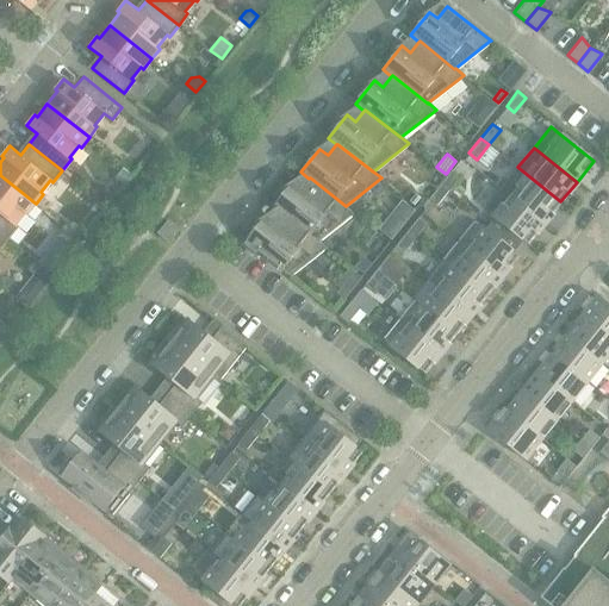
[(131,175),(122,167),(115,177),(124,183),(131,175)]
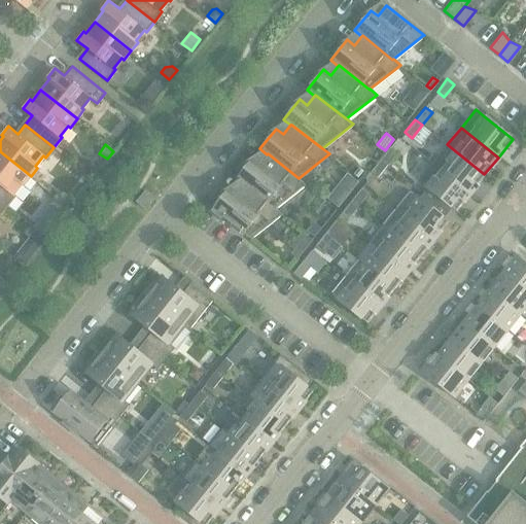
[(470,191),(484,174),(447,144),(433,162),(470,191)]
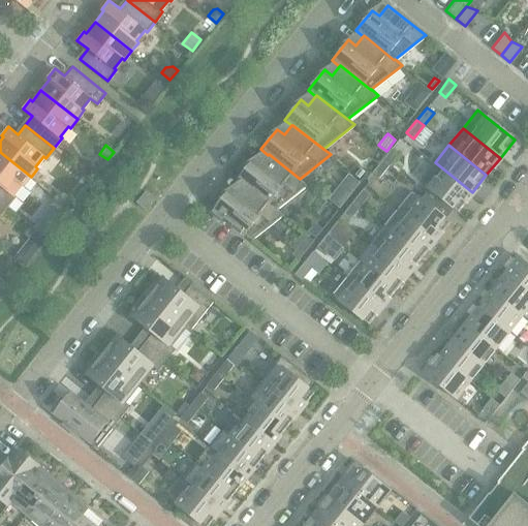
[(392,146),(381,158),(390,164),(399,152),(392,146)]
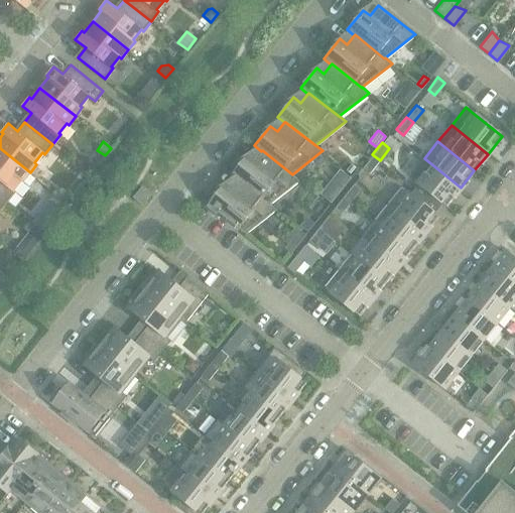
[(0,195),(7,201),(15,190),(13,189),(21,179),(23,181),(30,172),(0,148),(0,195)]
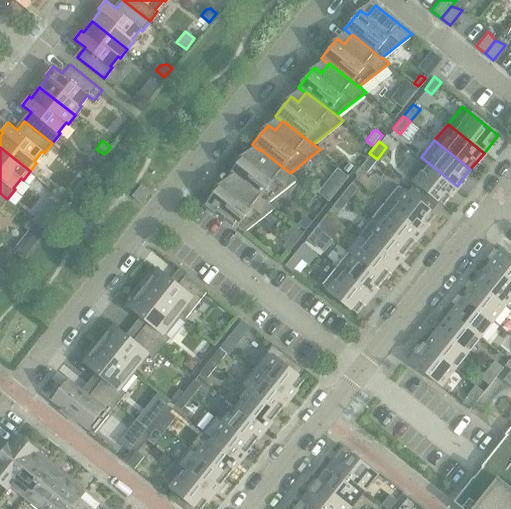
[(297,178),(290,173),(260,149),(259,150),(252,159),(245,153),(229,173),(236,179),(237,178),(267,202),(267,201),(297,178)]
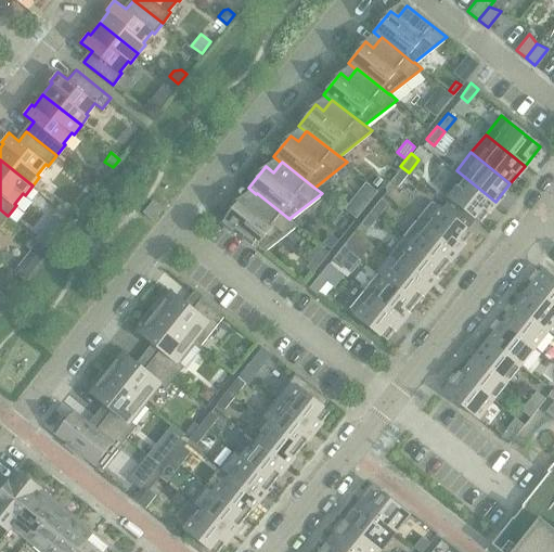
[(398,185),(409,172),(400,166),(390,179),(398,185)]
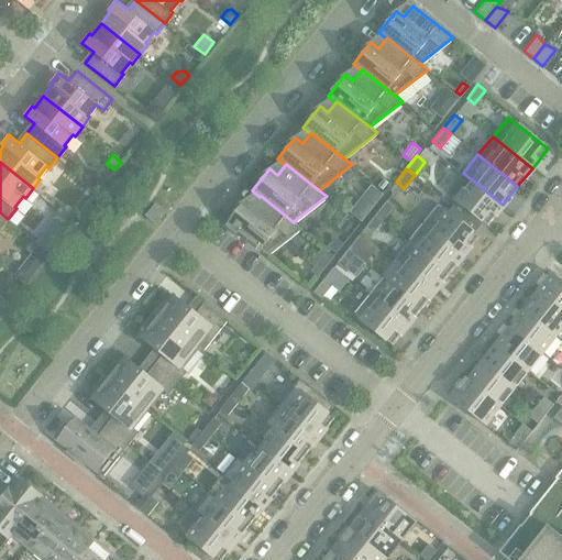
[(487,224),(503,205),(463,173),(447,193),(487,224)]
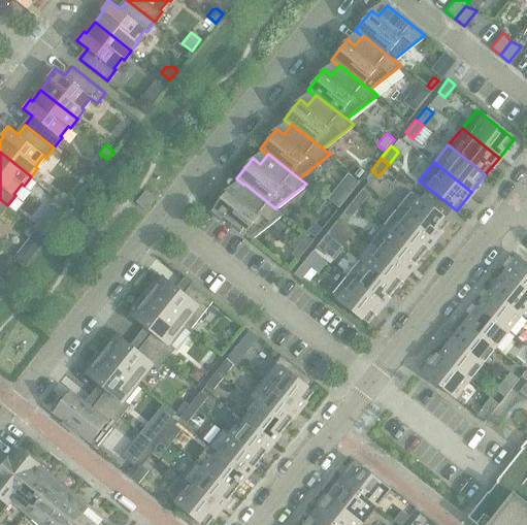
[(89,169),(86,173),(92,177),(100,167),(97,164),(94,168),(89,169)]
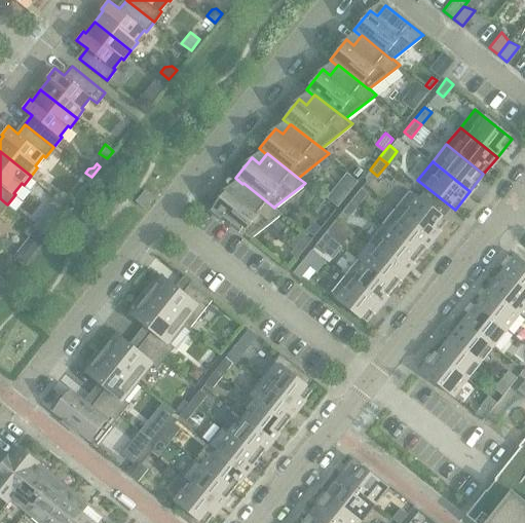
[(358,165),(352,172),(357,176),(362,170),(358,165)]
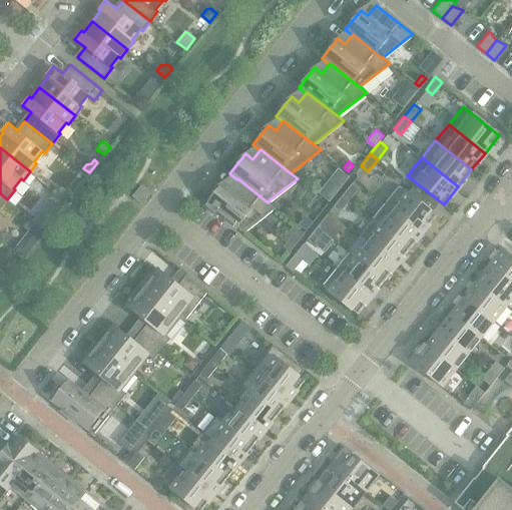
[(275,207),(268,201),(268,202),(237,178),(236,179),(229,188),(222,182),(206,202),(243,231),(275,207)]
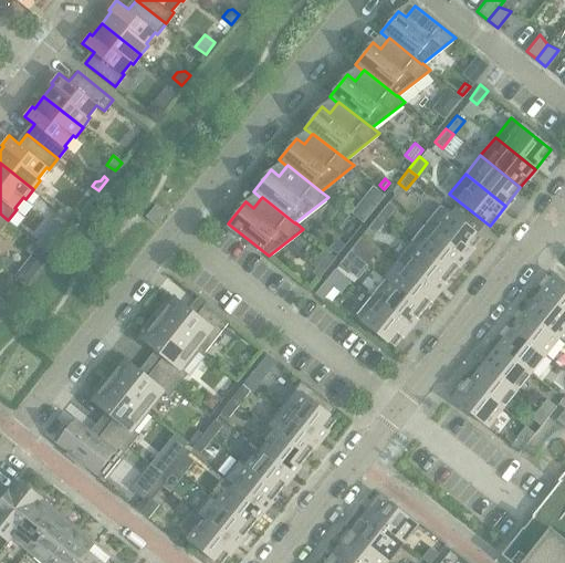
[(359,200),(351,211),(362,220),(370,209),(359,200)]
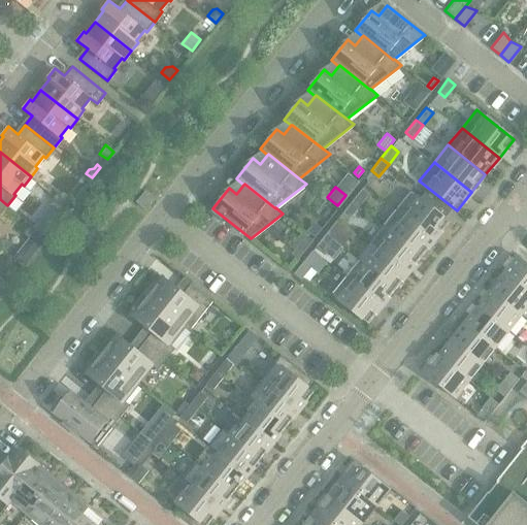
[(363,188),(353,200),(359,205),(369,193),(363,188)]
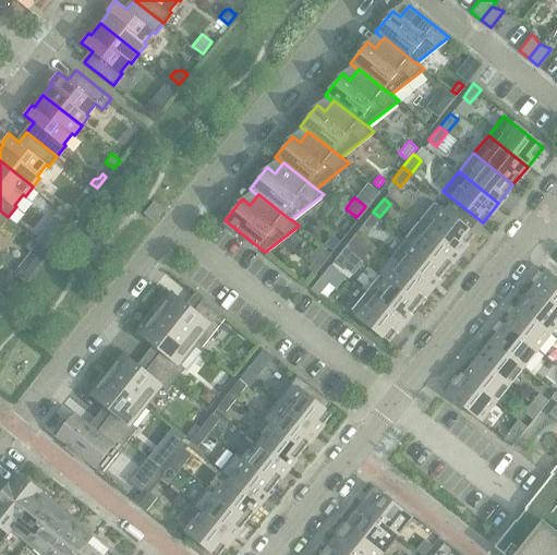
[(162,208),(153,201),(143,213),(153,220),(162,208)]
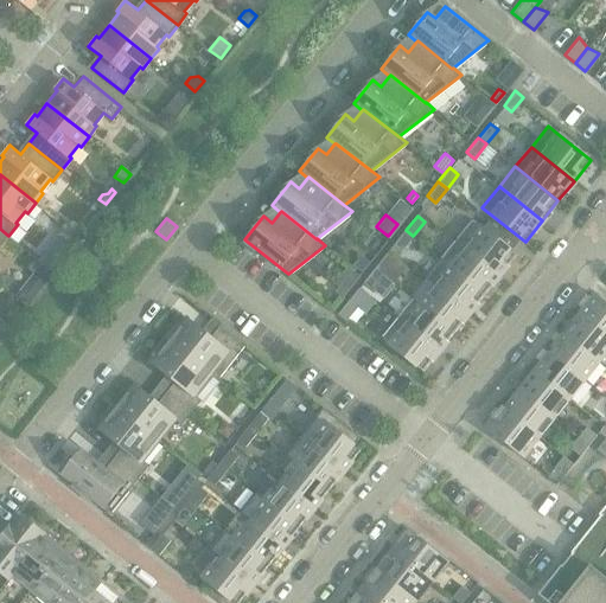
[(77,222),(70,231),(80,238),(87,229),(77,222)]
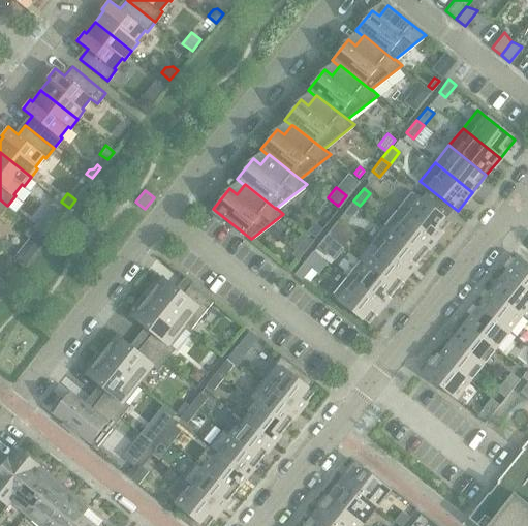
[(420,196),(405,215),(435,239),(449,221),(420,196)]
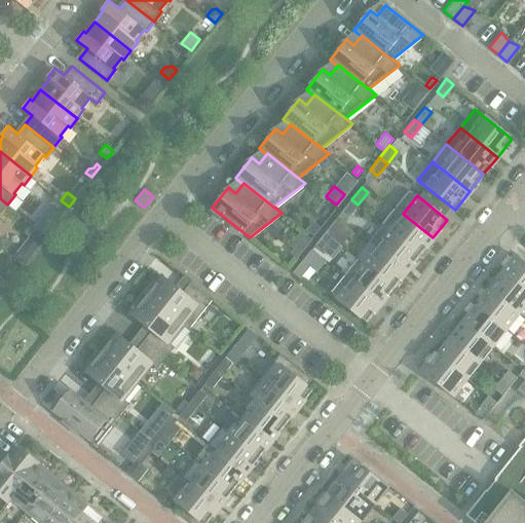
[(33,225),(45,235),(69,207),(61,200),(55,196),(33,225)]
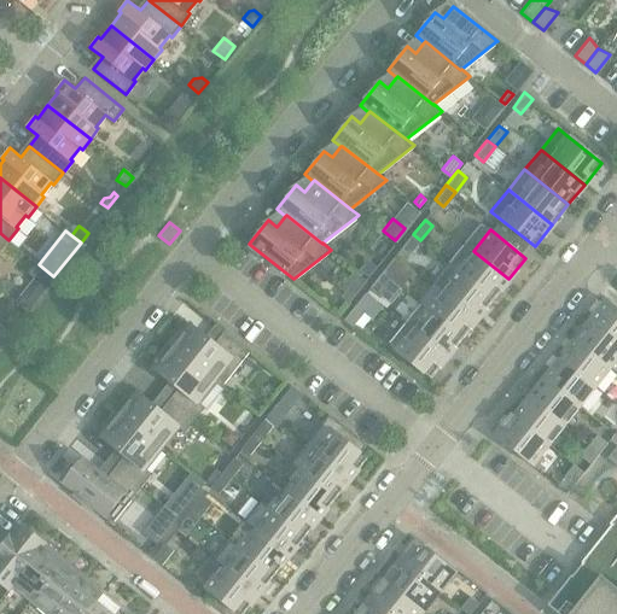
[(409,255),(420,240),(413,234),(401,249),(409,255)]
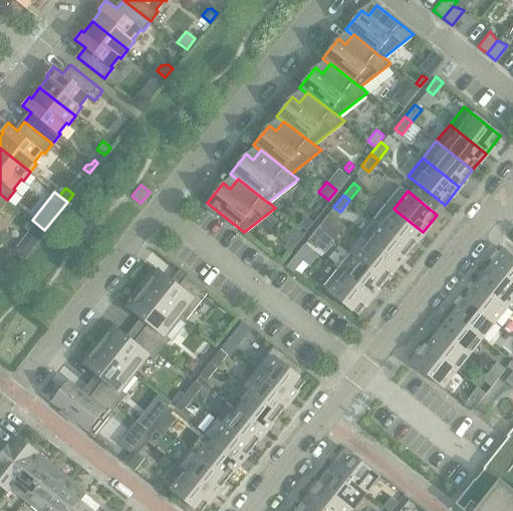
[(394,209),(380,225),(410,248),(423,232),(394,209)]
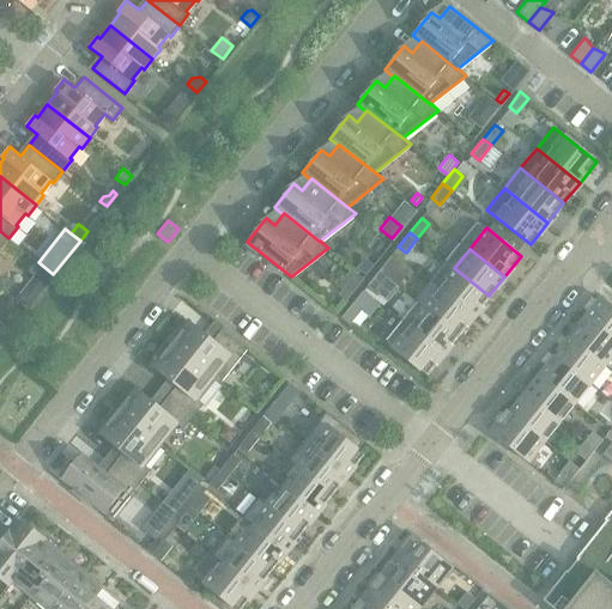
[(391,256),(380,270),(387,276),(399,262),(391,256)]
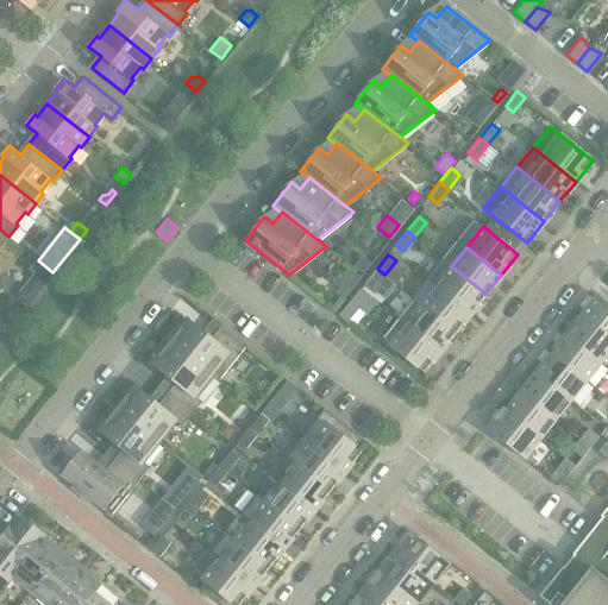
[(362,270),(369,262),(362,256),(355,265),(362,270)]
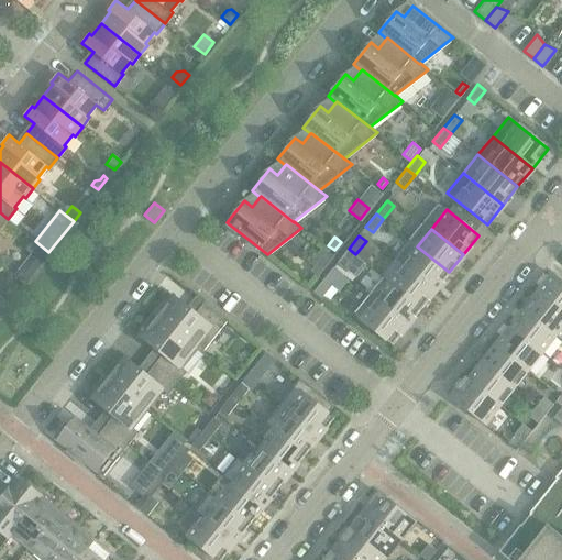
[(417,246),(403,264),(436,289),(449,272),(417,246)]
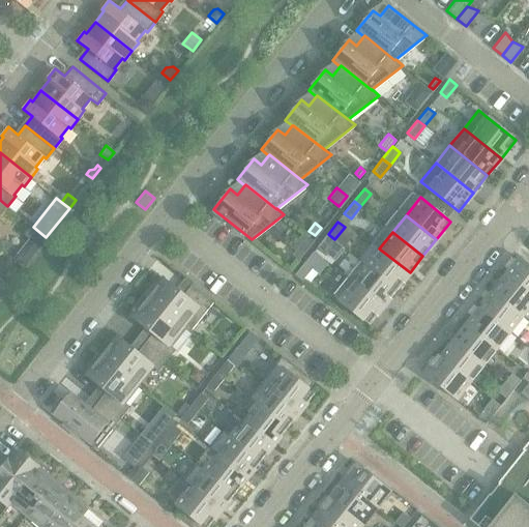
[(324,253),(334,239),(328,234),(318,246),(324,253)]
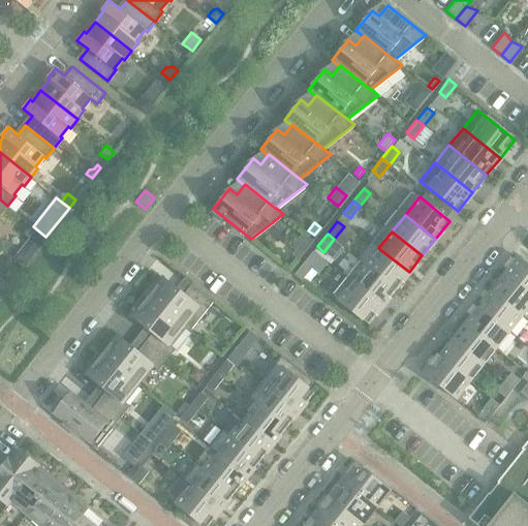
[(309,236),(302,246),(299,244),(291,253),(299,258),(306,250),(306,249),(314,239),(309,236)]
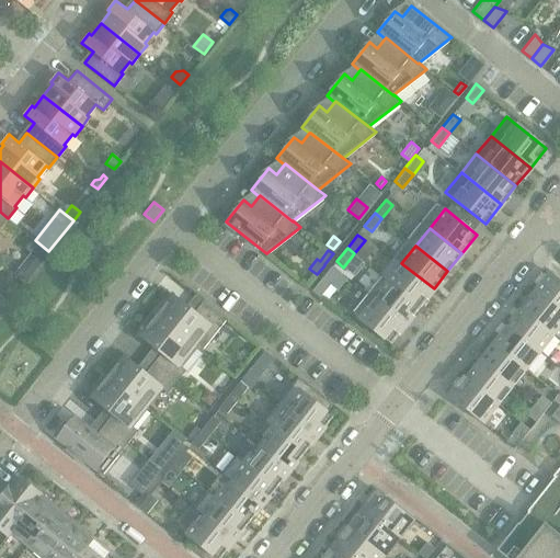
[(401,263),(388,280),(388,281),(420,306),(434,288),(401,263)]
